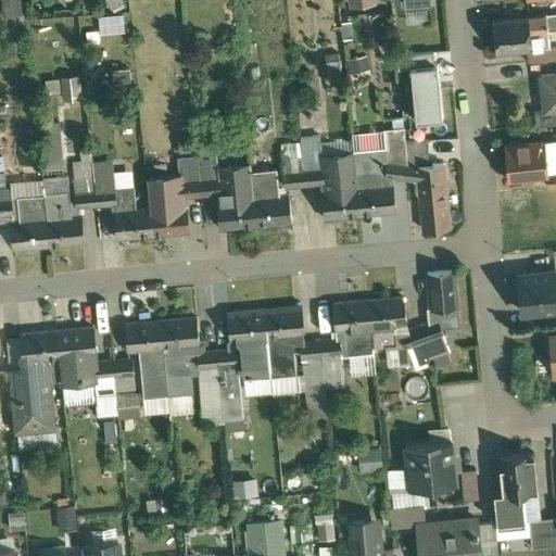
[(530,14),(494,17),(497,50),(551,46),(548,30),(555,29),(555,11),(530,14)]
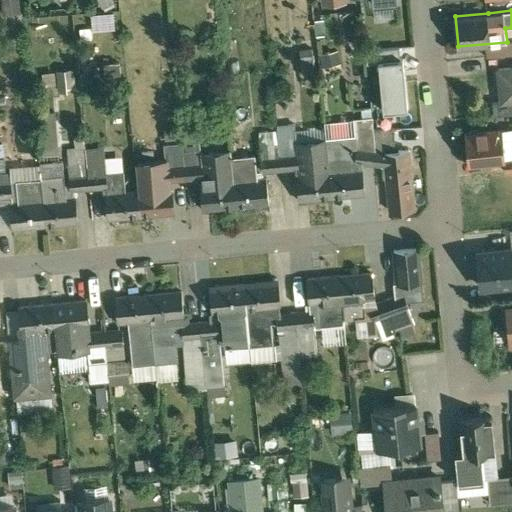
[(511,67),(498,69),(502,102),(502,104),(511,102),(511,67)]
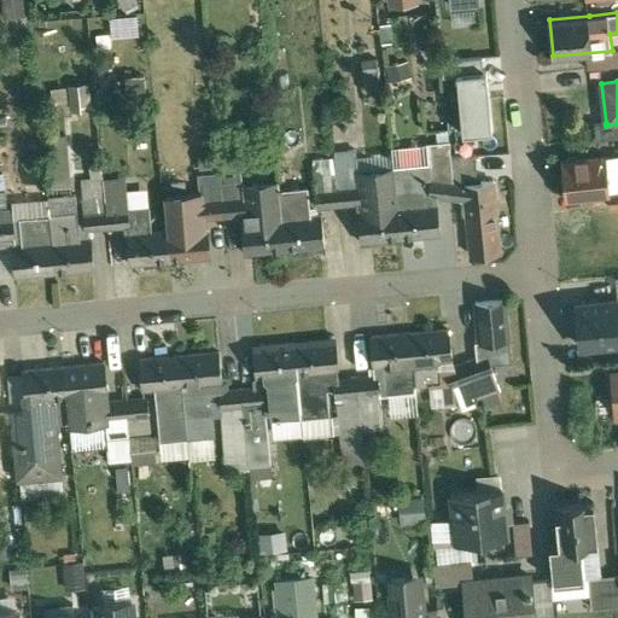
[(85,83),(47,87),(50,110),(87,106),(85,83)]
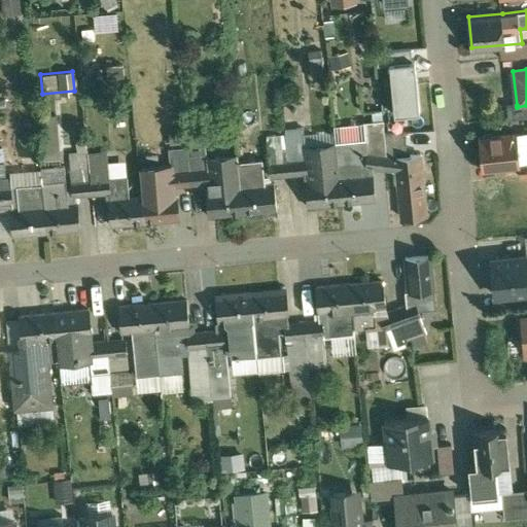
[(526,105),(517,107),(517,105),(507,106),(508,119),(526,117),(526,105)]
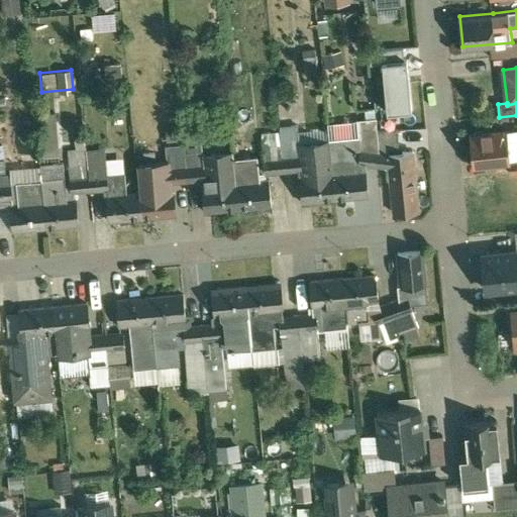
[(377,119),(360,120),(363,148),(360,163),(362,165),(377,168),(380,153),(378,131),(377,119)]
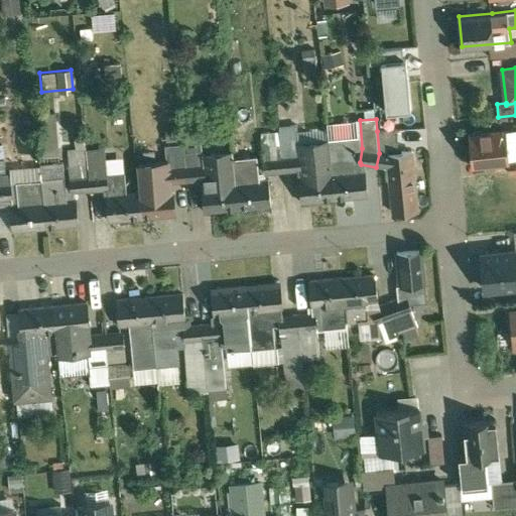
[(298,126),(281,128),(281,136),(280,136),(283,172),(302,170),(298,126)]
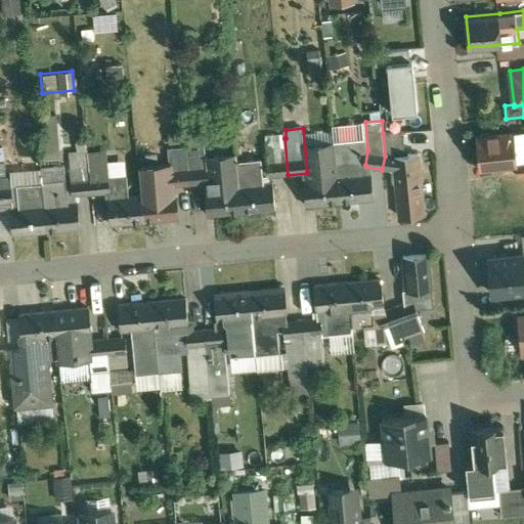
[(204,129),(185,130),(186,146),(188,157),(188,158),(207,156),(204,129)]
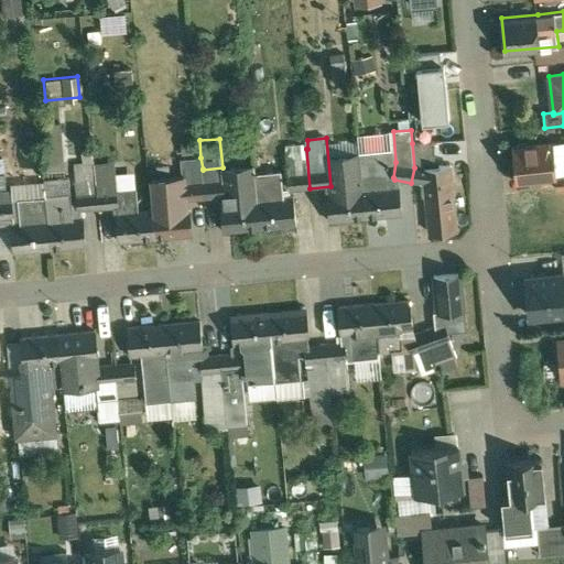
[(435,142),(412,143),(414,167),(436,166),(435,142)]
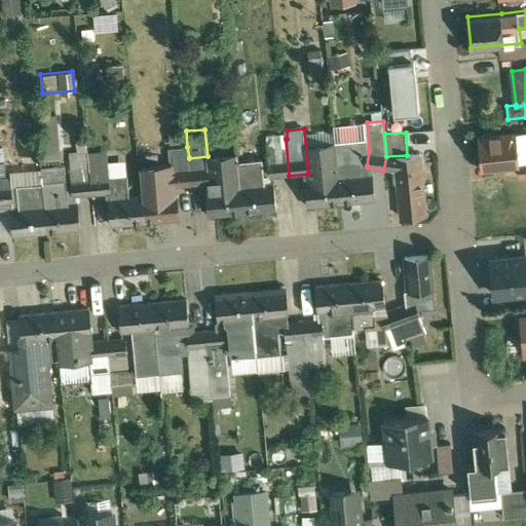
[(517,133),(481,137),(484,168),(519,164),(520,164),(520,162),(517,133)]
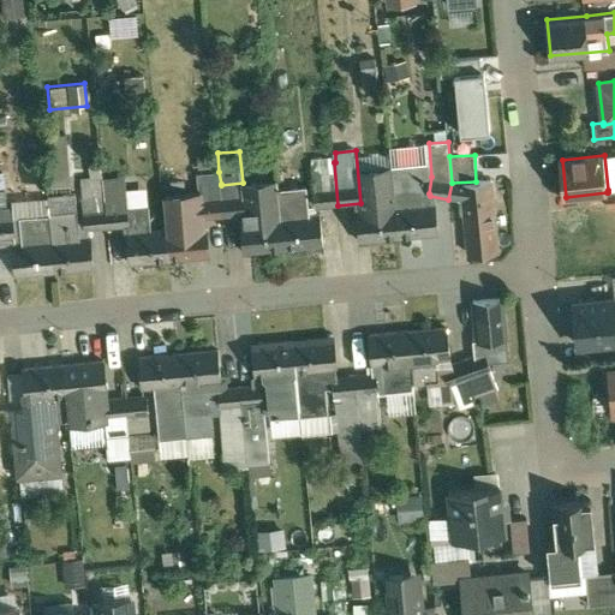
[(334,162),(312,165),(317,208),(338,206),(334,162)]
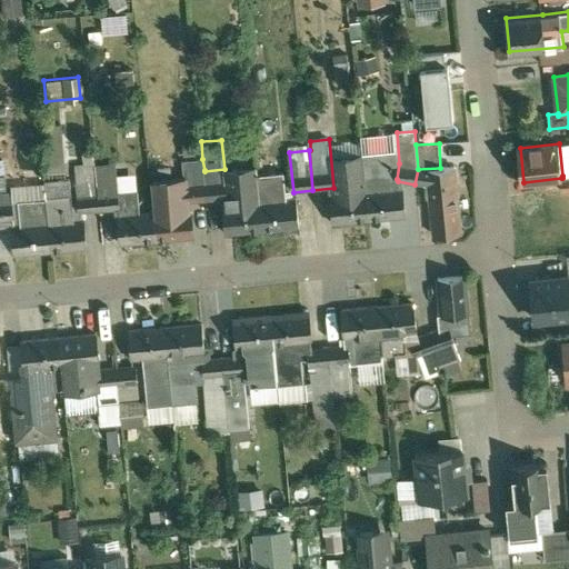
[(390,152),(363,156),(369,220),(405,217),(402,190),(393,190),(390,152)]
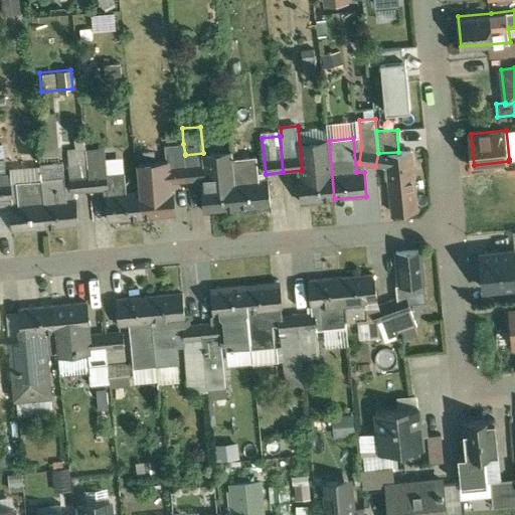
[(329,141),(306,143),(310,176),(300,177),(302,202),(334,199),(329,141)]
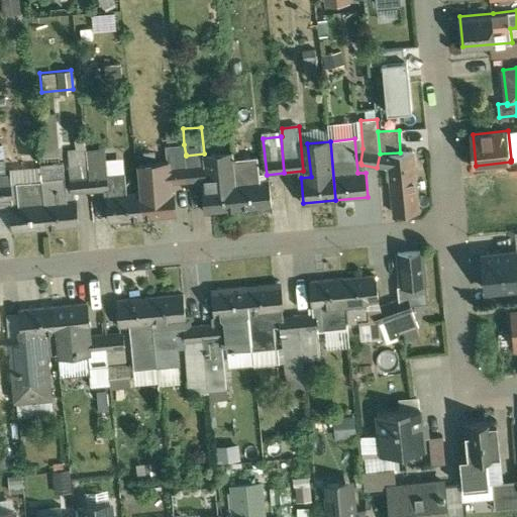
[(184,144),(166,146),(168,163),(170,163),(172,184),(188,182),(186,156),(186,154),(184,144)]
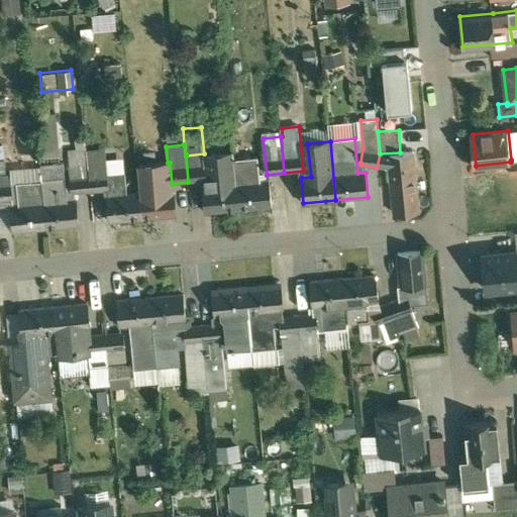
[(87,147),(71,149),(72,165),(89,164),(87,147)]
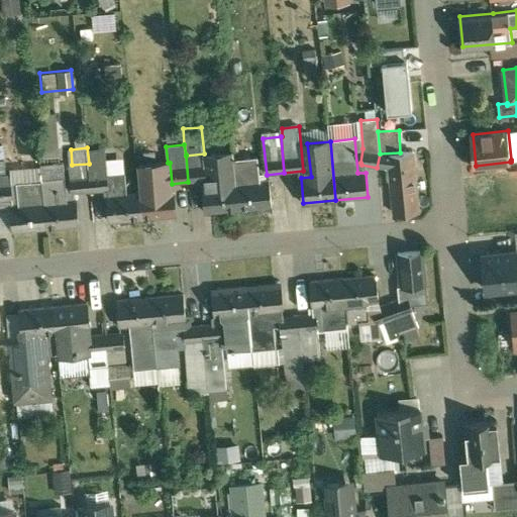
[(400,152),(380,153),(377,168),(391,170),(395,213),(419,211),(413,151),(400,152)]
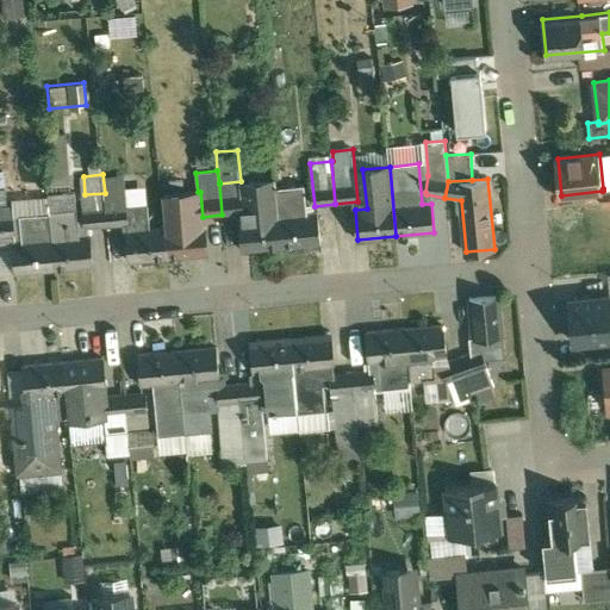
[(241,181),(219,184),(222,215),(244,213),(243,211),(241,185),(241,181)]
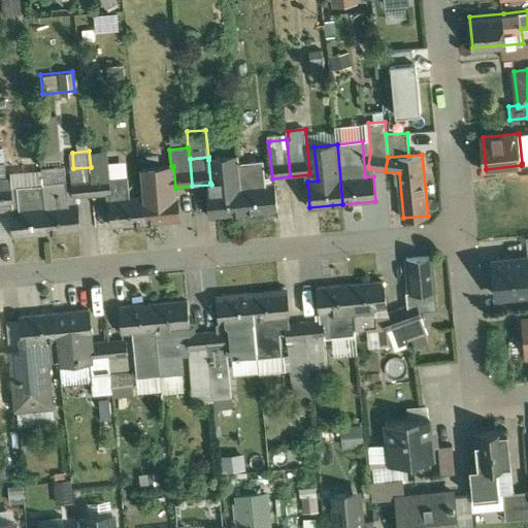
[(238,157),(208,160),(210,183),(218,183),(219,191),(241,189),(238,157)]
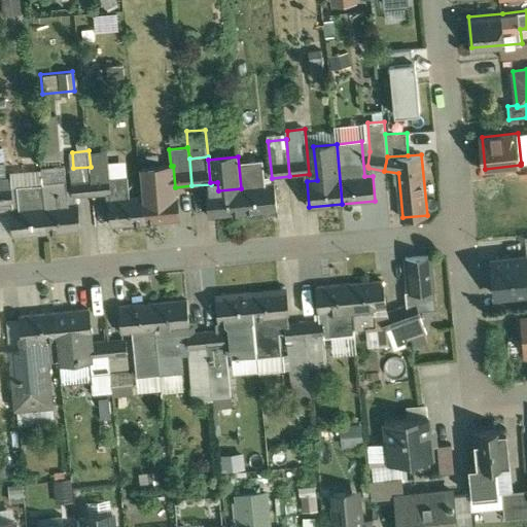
[(266,186),(264,162),(240,164),(239,156),(238,156),(241,188),(244,214),(278,211),(275,185),(266,186)]
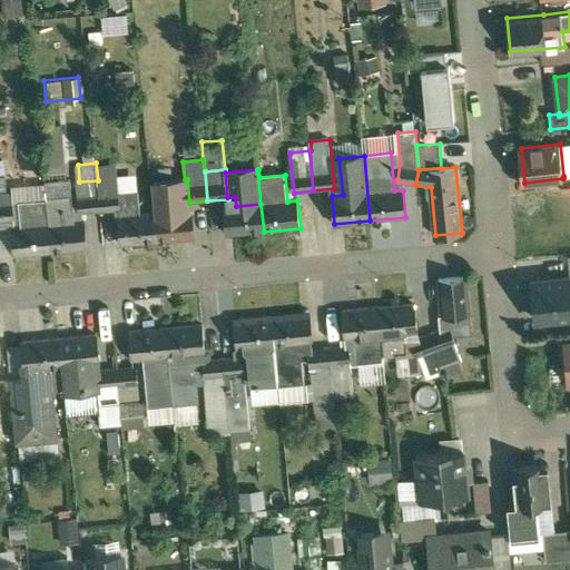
[(117,173),(98,175),(98,180),(100,208),(119,207),(120,207),(119,196),(117,173)]
